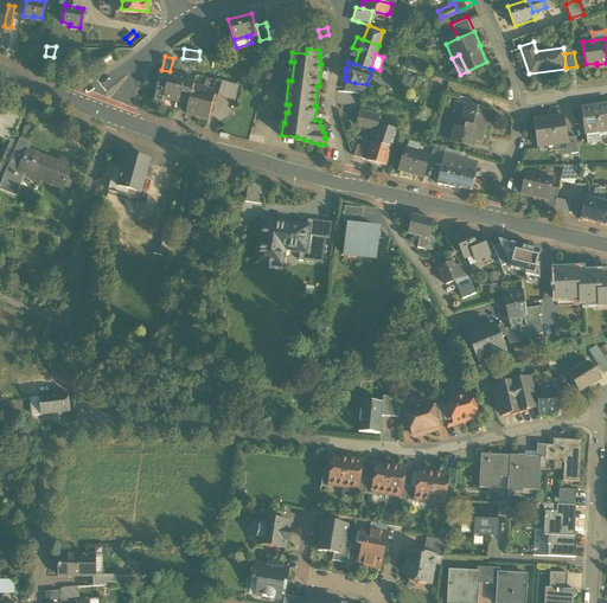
[(180,100),(189,102),(193,83),(195,78),(170,71),(161,70),(160,69),(152,98),(163,102),(164,96),(165,96),(180,100)]
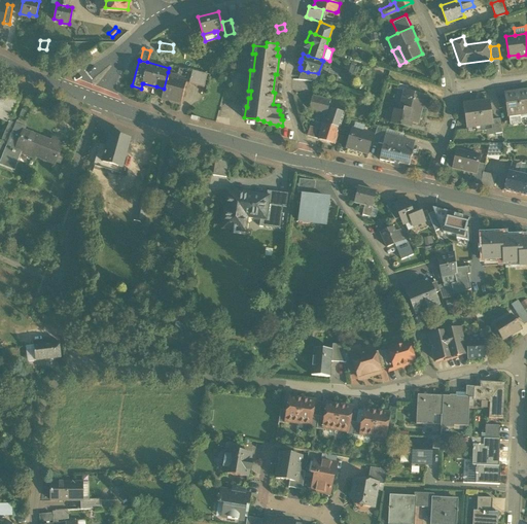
[(345,61),(343,69),(356,72),(358,64),(345,61)]
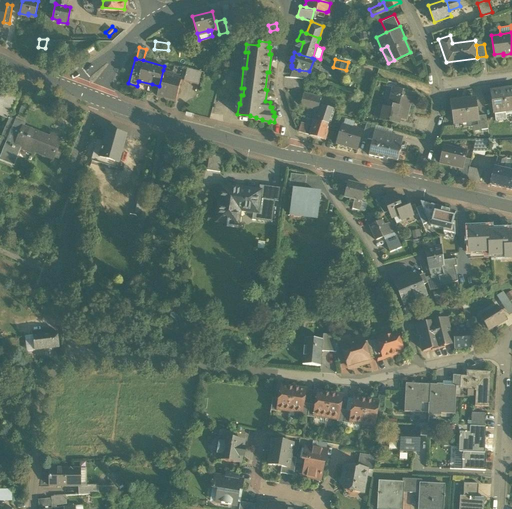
[(183,79),(198,83),(201,70),(187,66),(183,79)]
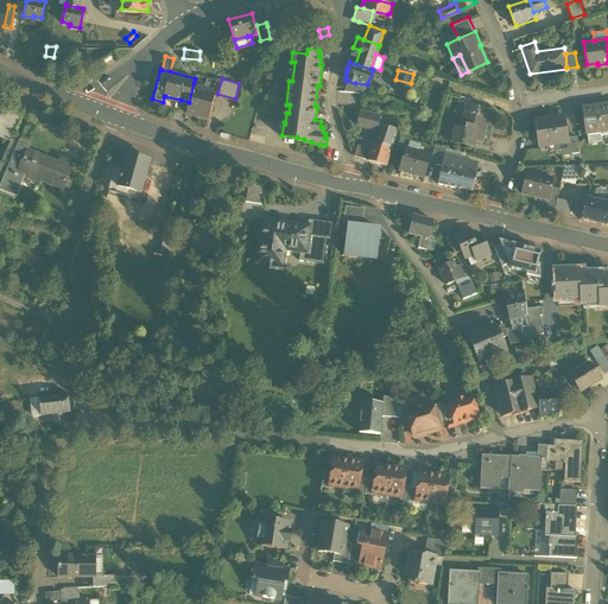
[(344,89),(366,91),(367,84),(355,83),(347,81),(344,89)]
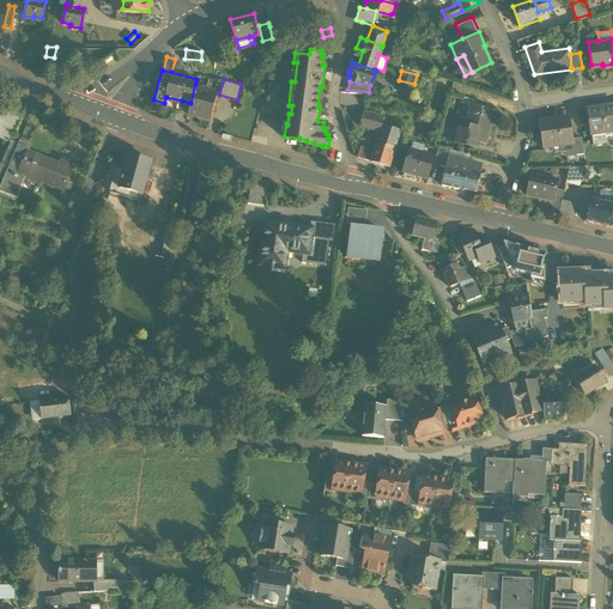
[(213,89),(195,84),(190,103),(188,113),(211,119),(217,93),(212,92),(213,89)]
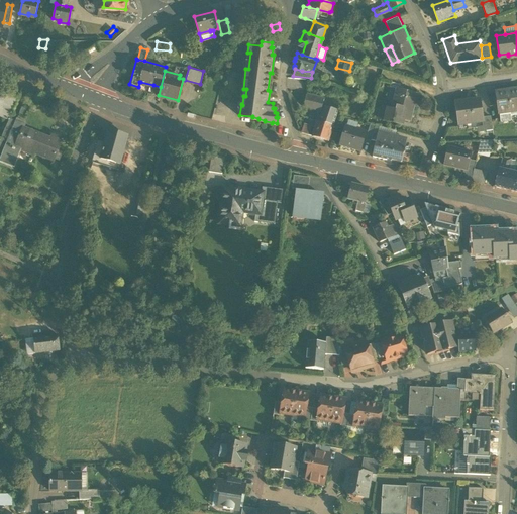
[(397,88),(399,88),(400,82),(390,80),(389,85),(397,88)]
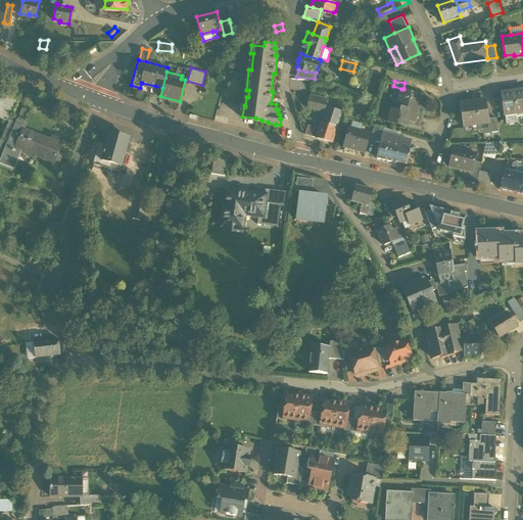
[(522,88),(501,92),(503,105),(503,110),(515,109),(515,112),(522,110),(522,88)]
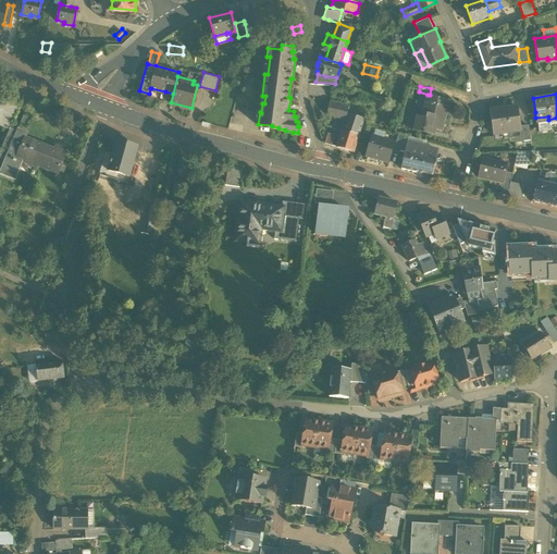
[(425,103),(422,117),(420,124),(432,127),(441,130),(446,108),(448,108),(450,100),(430,95),(428,95),(429,96),(426,103),(425,103)]
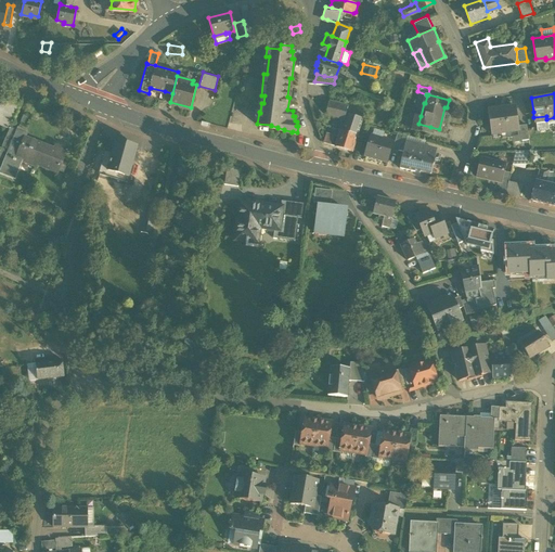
[(18,103),(5,98),(0,111),(0,123),(10,127),(18,103)]
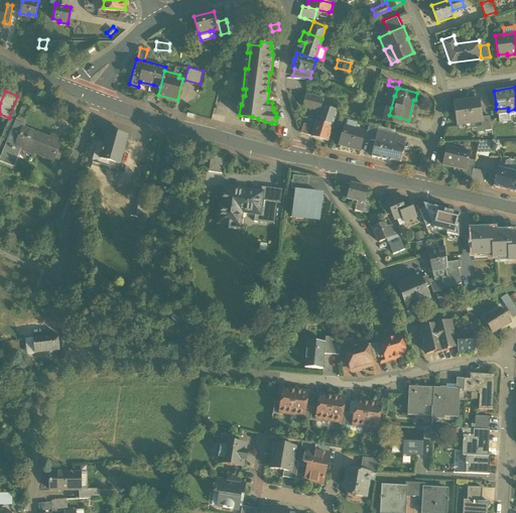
[(488,105),(496,104),(494,91),(486,92),(488,105)]
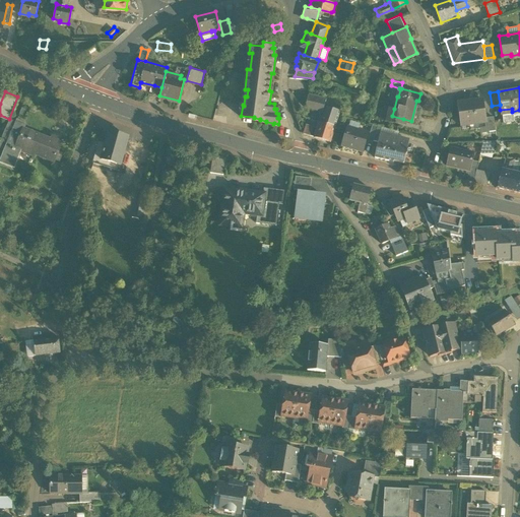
[(305,106),(322,110),(323,106),(324,106),(326,98),(308,93),(305,106)]
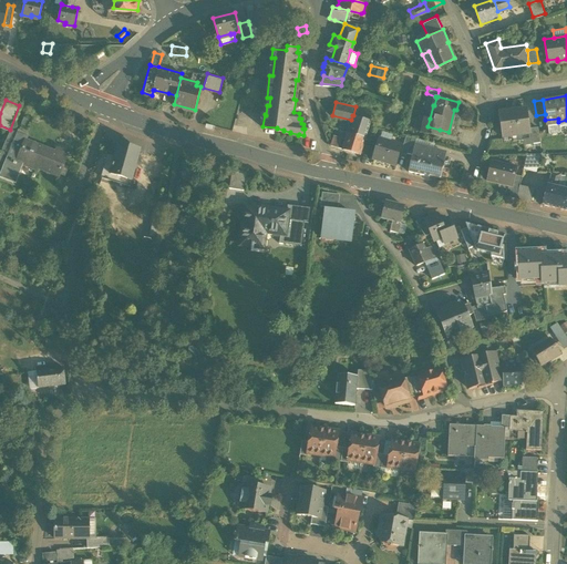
[(500,111),(503,135),(513,134),(513,133),(529,131),(528,129),(526,110),(509,112),(508,109),(500,111)]
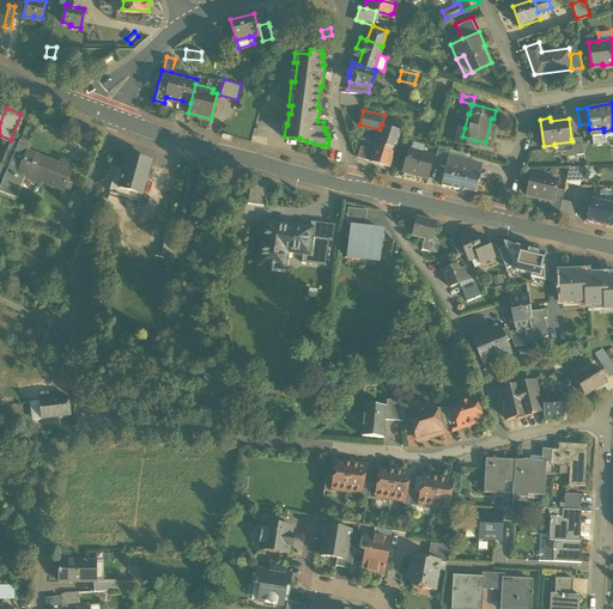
[(380,129),(375,141),(394,147),(400,129),(382,125),(381,125),(380,129)]
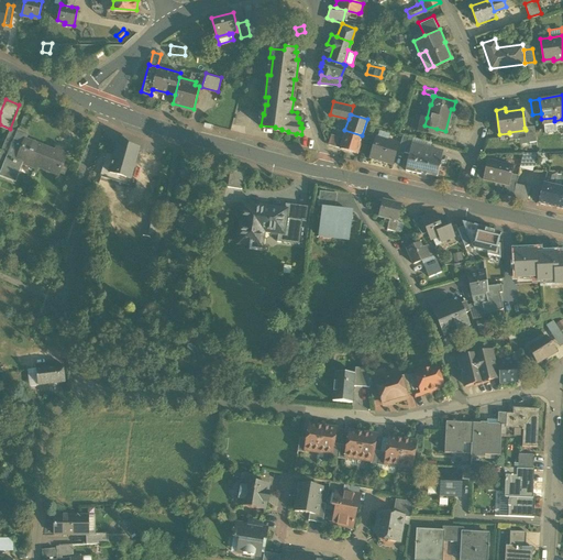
[(435,133),(437,129),(424,125),(427,118),(417,116),(414,129),(435,133)]
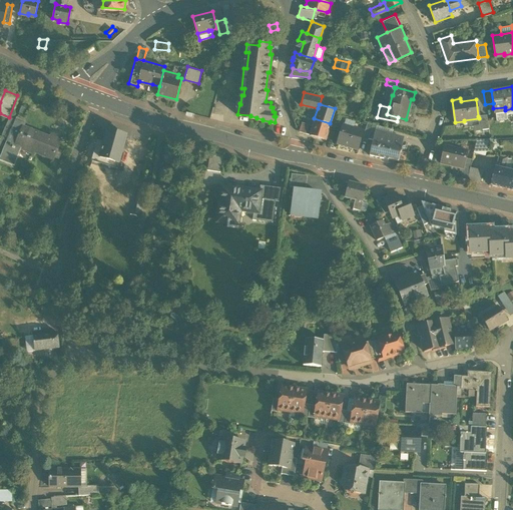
[(505,107),(493,108),(495,120),(507,119),(505,110),(505,107)]
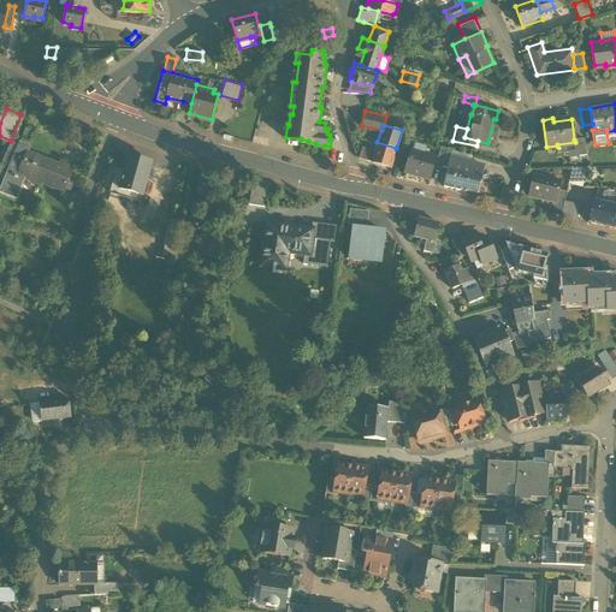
[(576,149),(576,155),(586,154),(584,138),(574,140),(575,142),(576,149)]
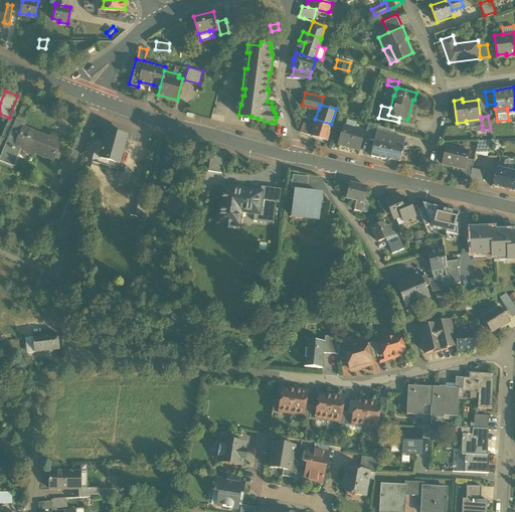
[(1,140),(6,142),(15,121),(9,119),(1,140)]
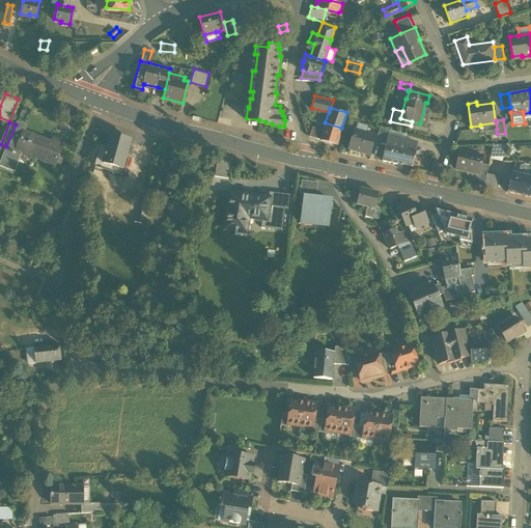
[(337,143),(341,128),(325,122),(320,138),(337,143)]
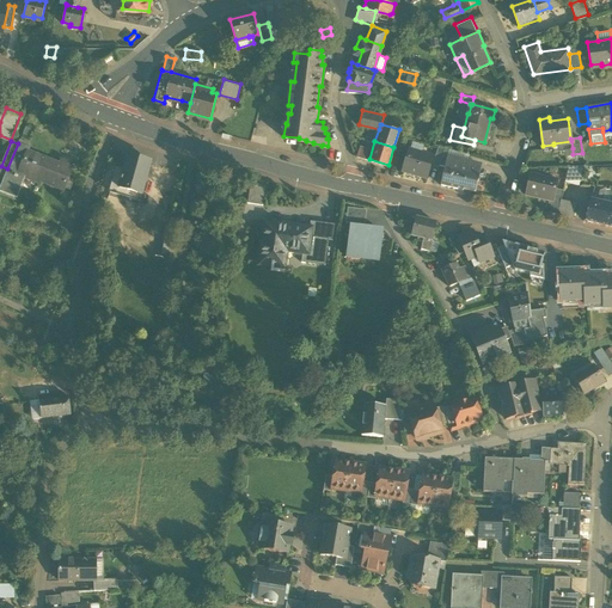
[(0,186),(0,191),(17,198),(22,185),(25,176),(40,182),(38,188),(36,188),(35,191),(37,192),(42,182),(63,190),(74,165),(73,164),(73,165),(62,160),(61,159),(59,166),(46,160),(47,158),(46,158),(46,159),(29,152),(30,147),(18,142),(18,143),(7,169),(0,186)]
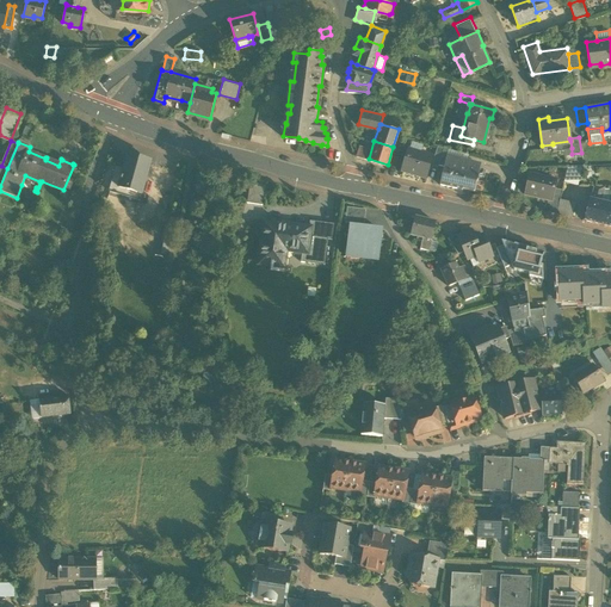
[(431,163),(438,166),(438,165),(444,147),(437,144),(431,163)]
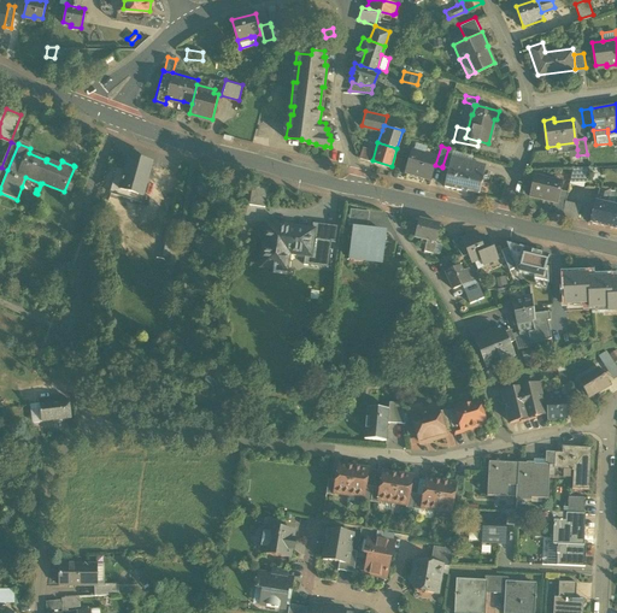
[(360,157),(366,158),(370,149),(363,147),(360,157)]
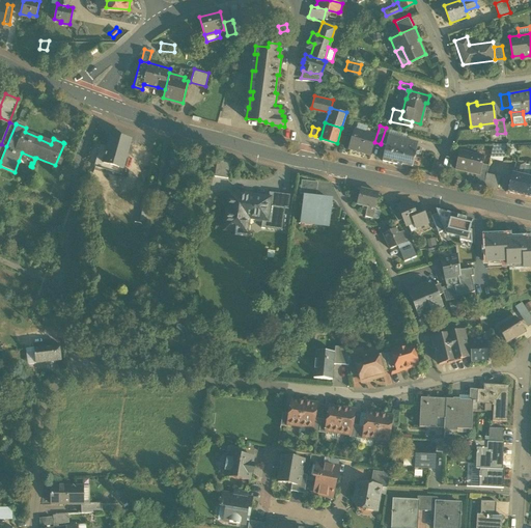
[(381,143),(385,144),(388,135),(398,137),(399,131),(386,128),(381,143)]
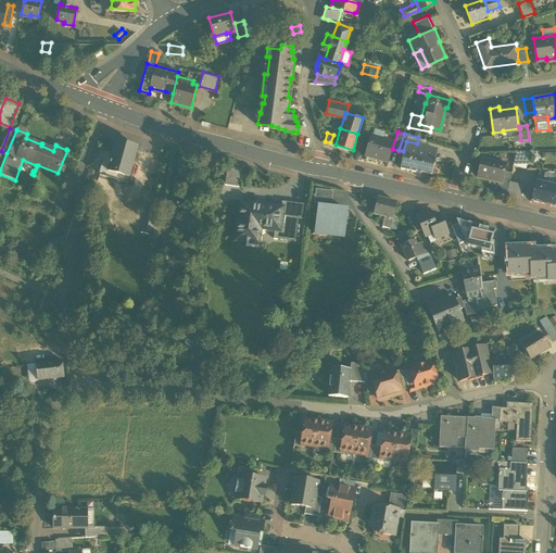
[(367,154),(387,160),(392,141),(373,135),(367,154)]
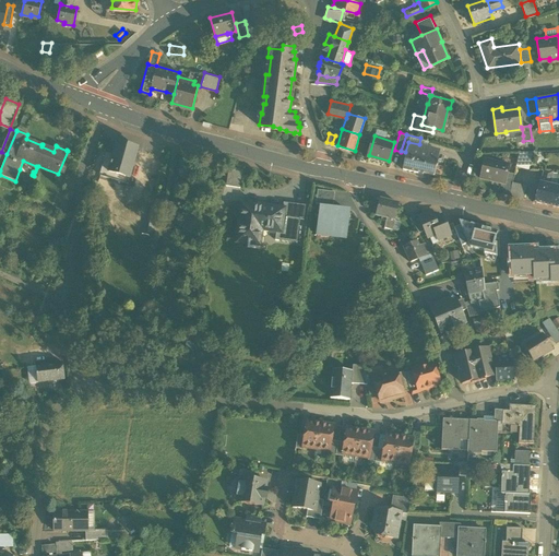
[(100,175),(127,182),(138,145),(118,140),(114,155),(106,153),(100,175)]
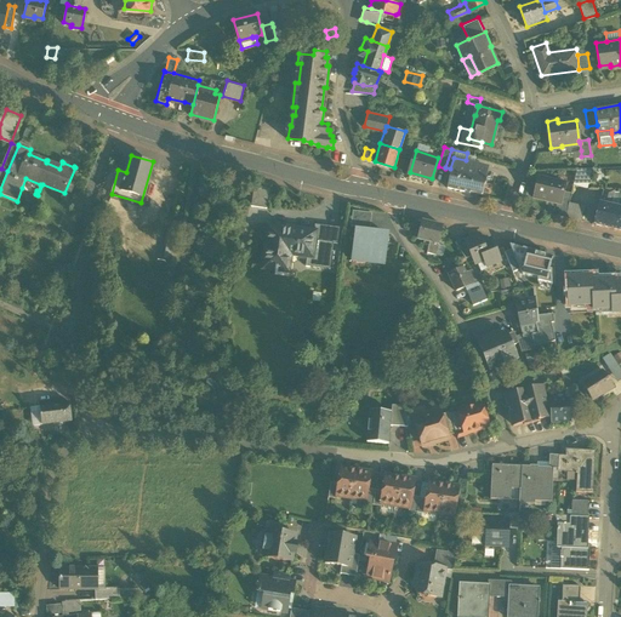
[(469,190),(480,194),(483,184),(484,186),(488,171),(485,171),(486,165),(466,160),(454,158),(450,169),(446,186),(469,192),(469,190)]
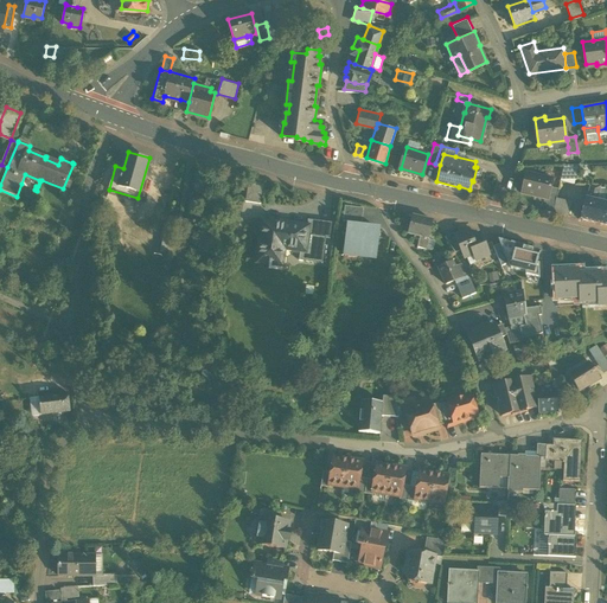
[(560,180),(572,183),(576,164),(563,164),(563,167),(560,180)]
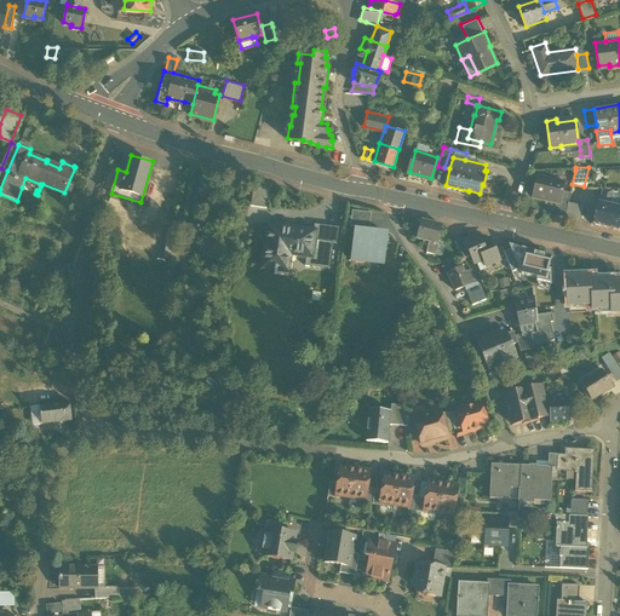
[(558,202),(560,203),(562,189),(564,182),(538,174),(532,196),(533,196),(533,195),(544,197),(544,199),(558,202)]
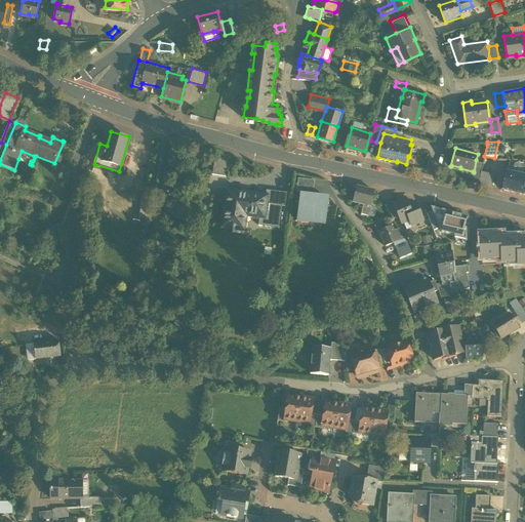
[(228,156),(214,155),(212,172),(226,173),(228,156)]
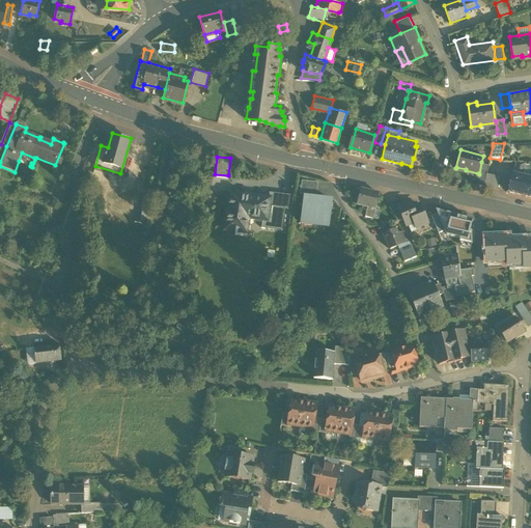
[(478,174),(485,176),(486,172),(488,164),(481,162),(479,174),(478,173),(478,174)]
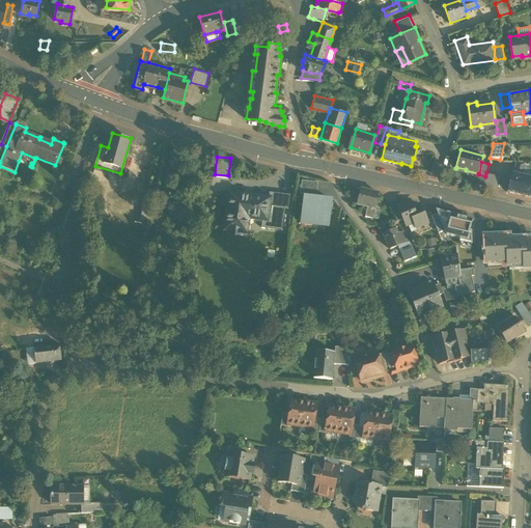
[(508,191),(530,196),(530,164),(514,163),(508,191)]
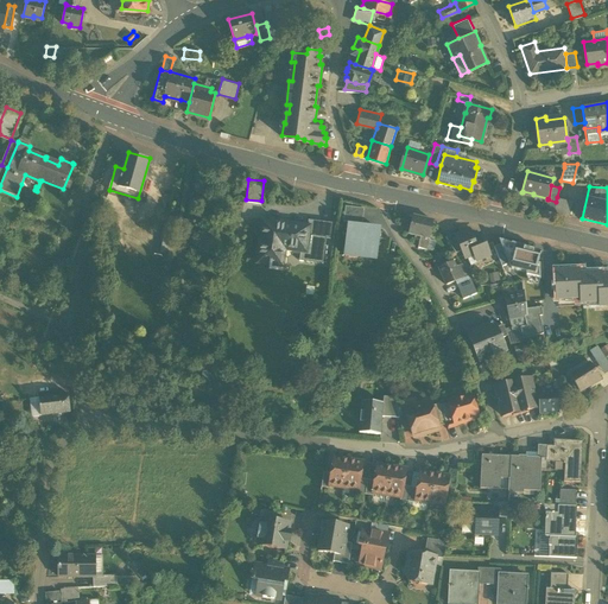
[(572,201),(557,197),(556,202),(553,211),(569,215),(572,201)]
